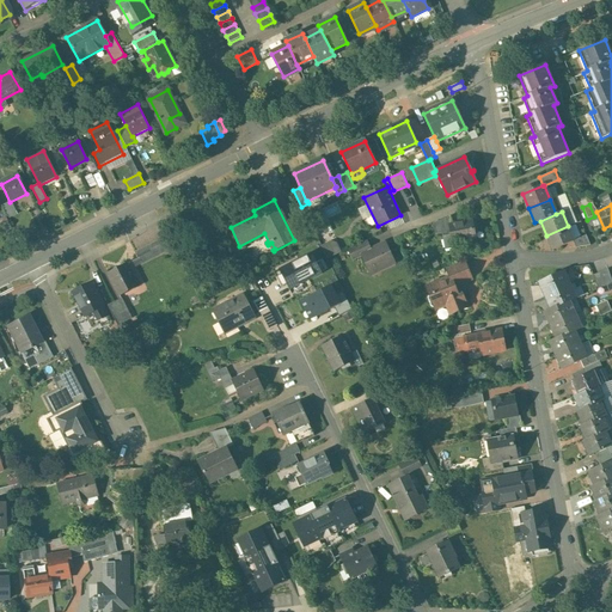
[(0,221),(4,231),(13,227),(7,214),(0,216),(0,221)]
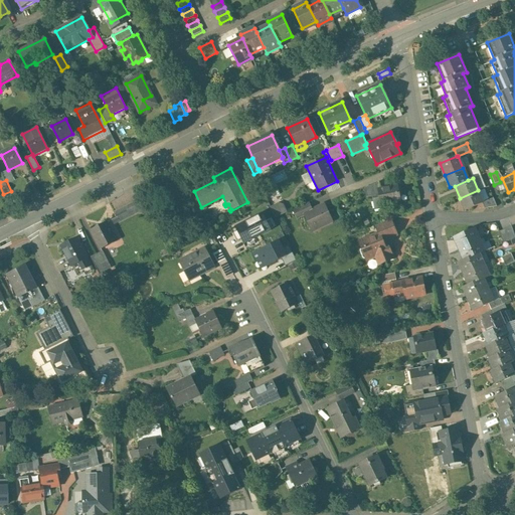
[(396,186),(378,189),(380,197),(372,199),(374,210),(383,208),(382,205),(399,201),(396,186)]
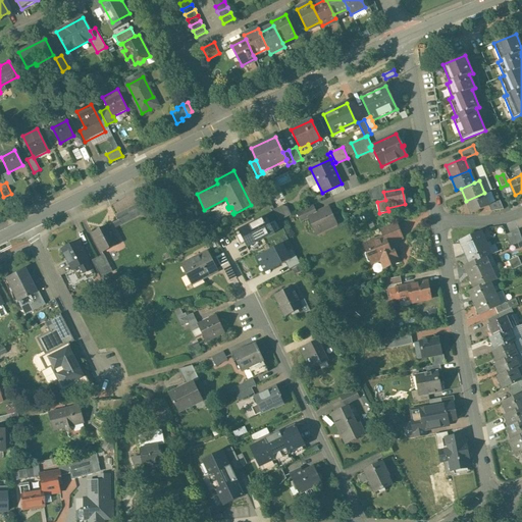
[(484,193),(466,201),(471,213),(488,206),(489,206),(488,205),(484,193)]
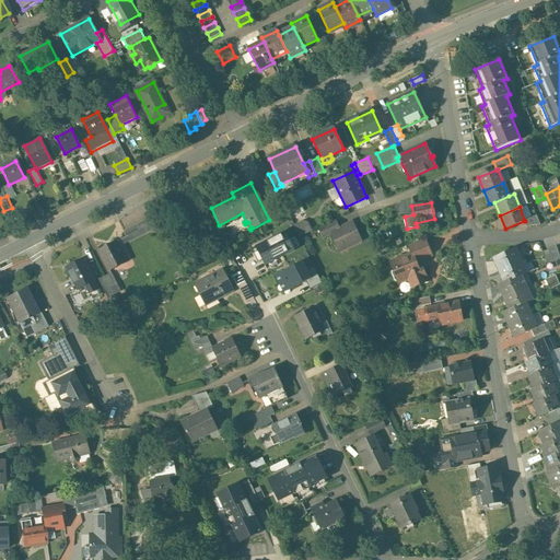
[(153,216),(125,230),(127,235),(120,238),(124,244),(152,229),(154,233),(161,230),(153,216)]
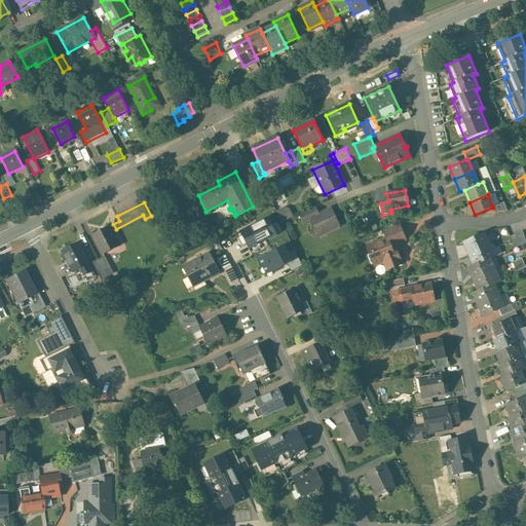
[(503,202),(492,207),(493,208),(492,208),(495,214),(498,212),(508,211),(503,202)]
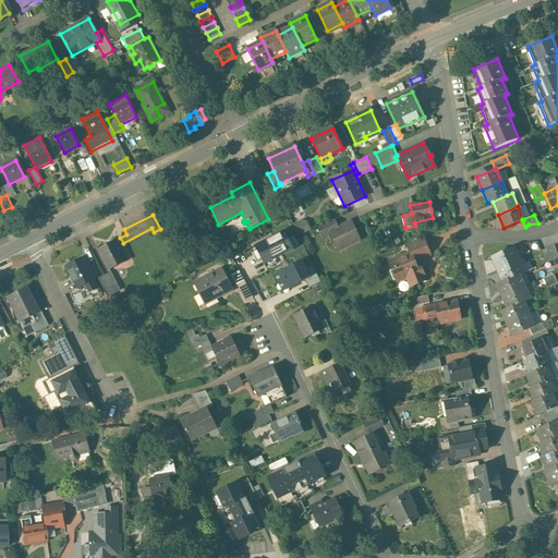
[(335,219),(317,228),(322,238),(330,234),(329,232),(338,228),(335,219)]
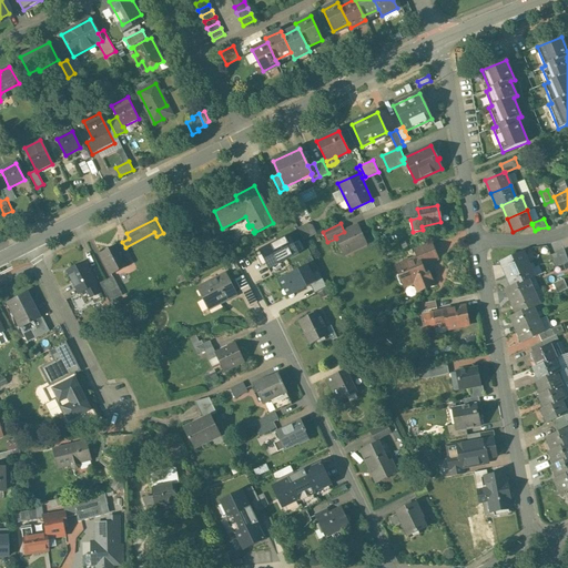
[(354,230),(351,231),(348,230),(344,232),(335,236),(336,239),(342,250),(348,246),(352,250),(364,244),(365,244),(357,226),(354,227),(353,230),(354,230)]
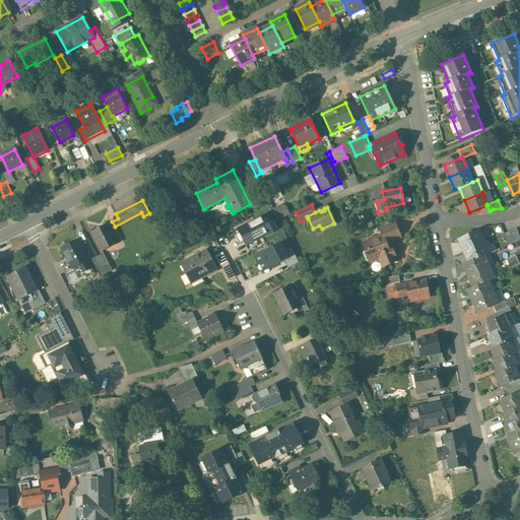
[(265,215),(236,231),(246,249),(275,234),(265,215)]
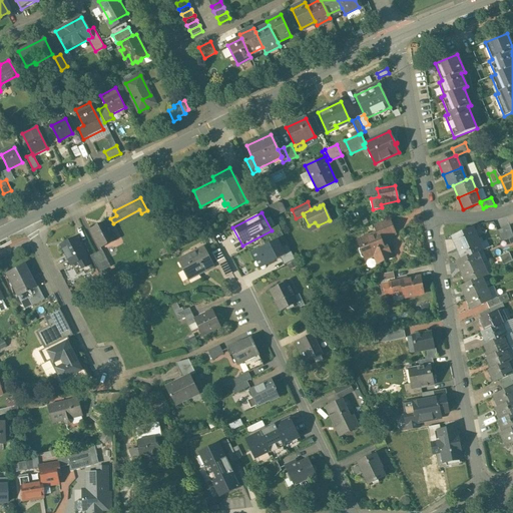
[(390,218),(374,225),(377,232),(380,231),(383,239),(396,234),(390,218)]
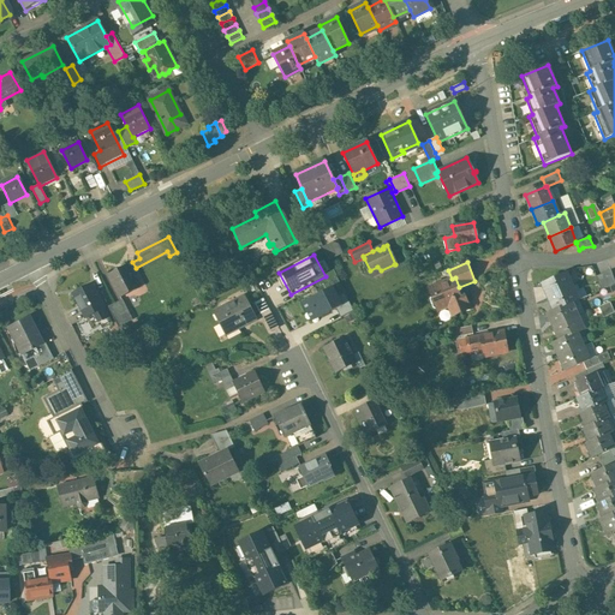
[(126,266),(108,275),(120,298),(138,288),(126,266)]
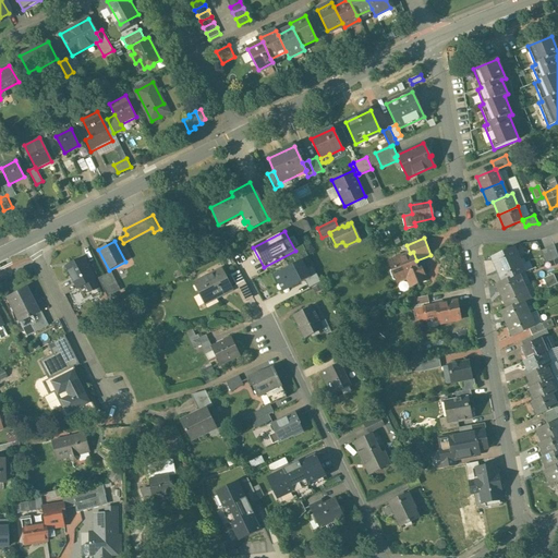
[(513,247),(492,257),(497,270),(519,261),(513,247)]
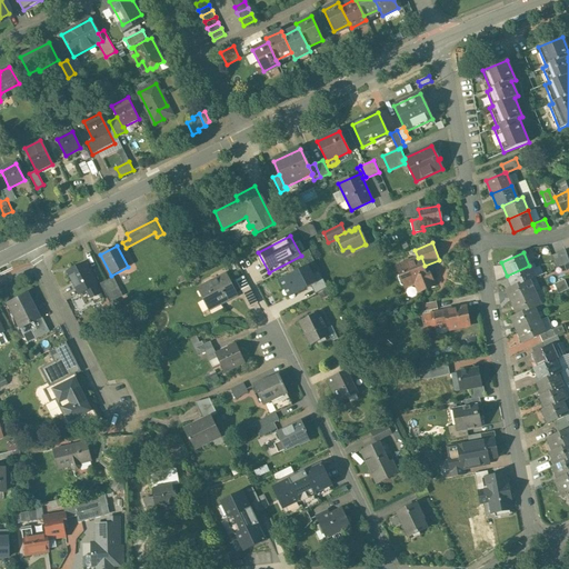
[(418,258),(408,262),(407,260),(400,262),(401,265),(397,267),(400,275),(399,276),(398,277),(398,279),(400,285),(401,286),(403,286),(405,286),(405,287),(415,283),(418,292),(429,288),(427,282),(431,280),(428,272),(426,272),(423,267),(425,266),(421,257),(418,258)]
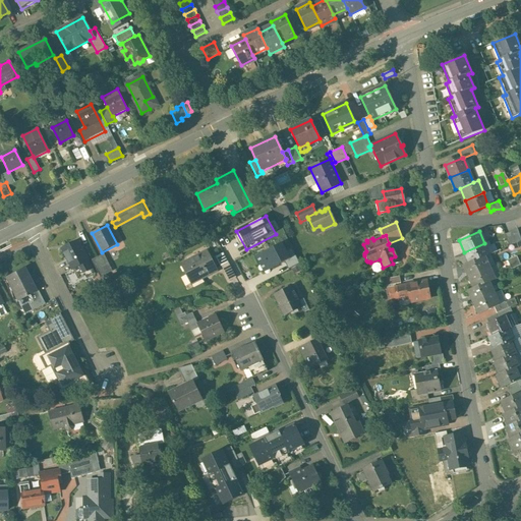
[(77,240),(62,248),(72,270),(80,266),(80,265),(89,261),(83,251),(77,240)]
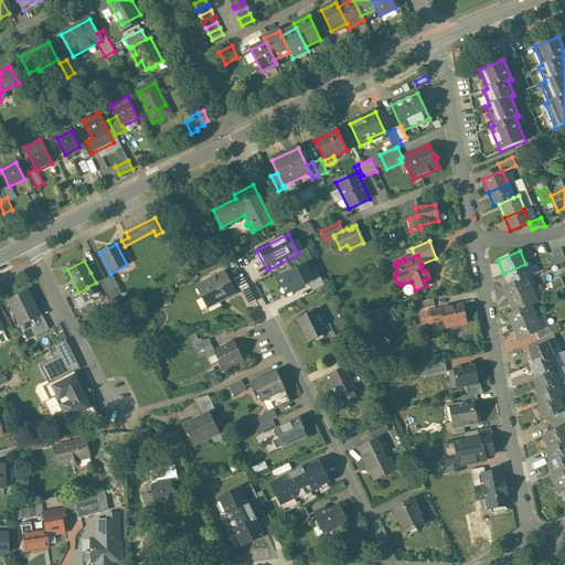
[(525,264),(503,274),(509,286),(525,278),(531,276),(525,264)]
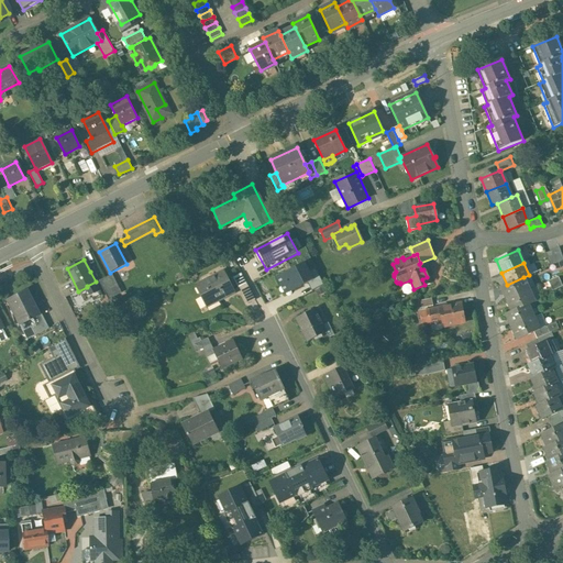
[(306,264),(275,279),(284,296),(315,280),(306,264)]
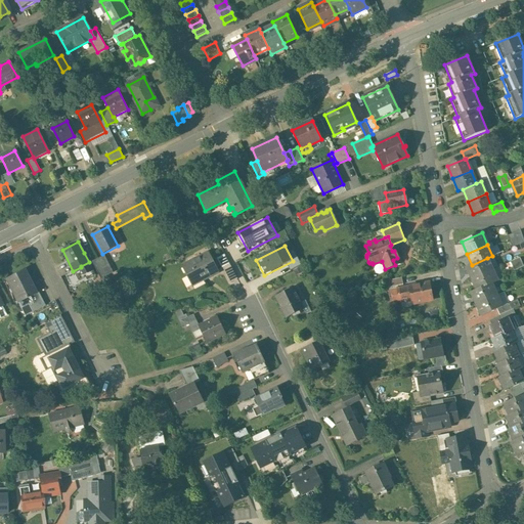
[(208,252),(181,266),(190,282),(202,277),(204,279),(218,272),(208,252)]
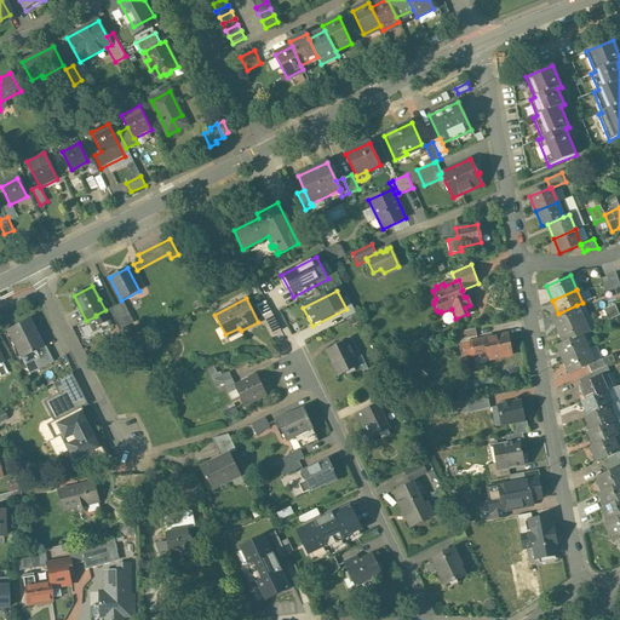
[(133,322),(124,302),(116,305),(126,326),(133,322)]
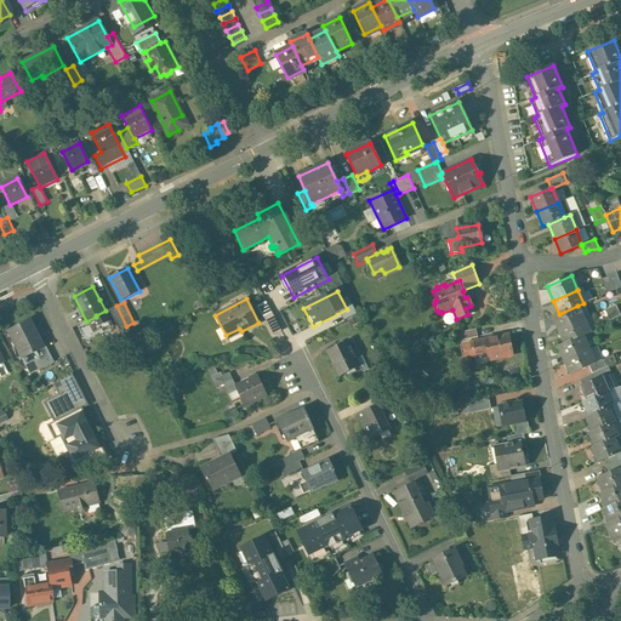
[(126,326),(117,306),(109,309),(119,330),(126,326)]
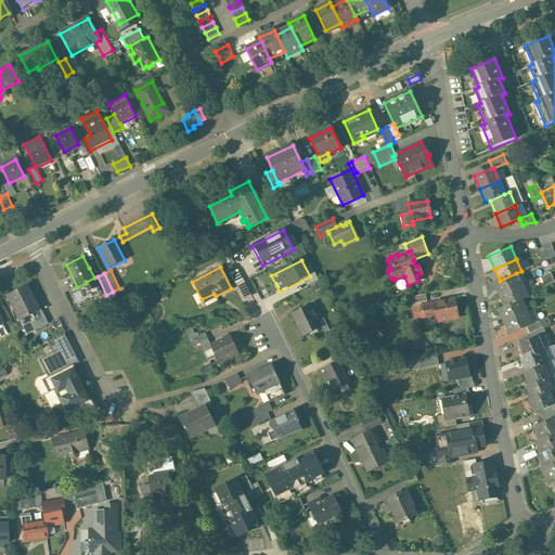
[(500,281),(493,283),(499,295),(521,286),(516,273),(500,281)]
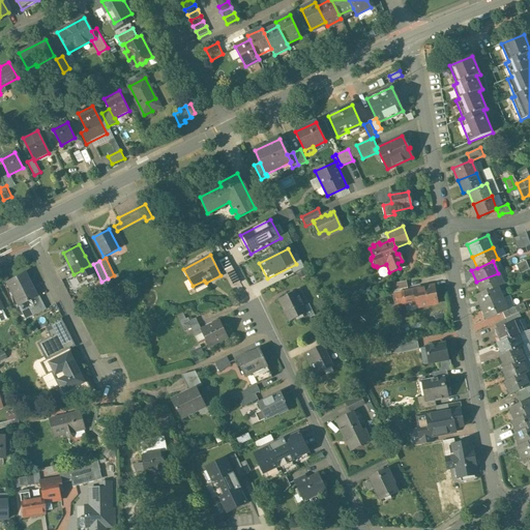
[(525,261),(516,265),(520,273),(529,269),(525,261)]
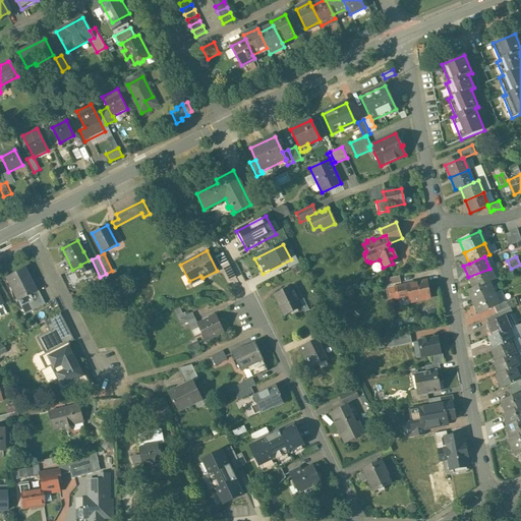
[(236,278),(228,263),(221,266),(229,281),(236,278)]
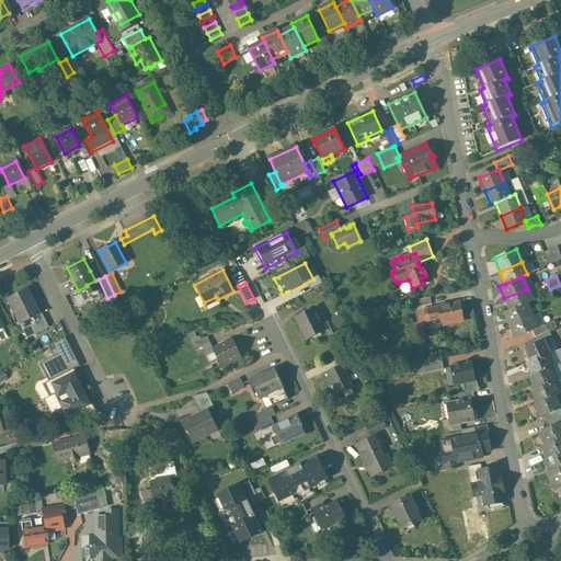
[(24,289),(6,299),(22,330),(30,325),(34,334),(47,328),(44,320),(33,325),(30,319),(37,315),(24,289)]
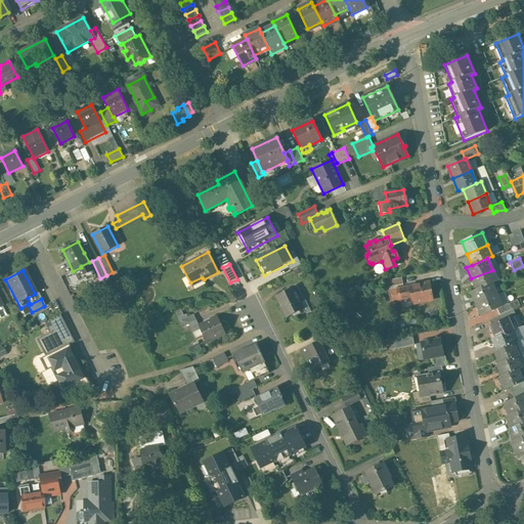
[(492,270),(471,278),(476,291),(491,284),(497,281),(492,270)]
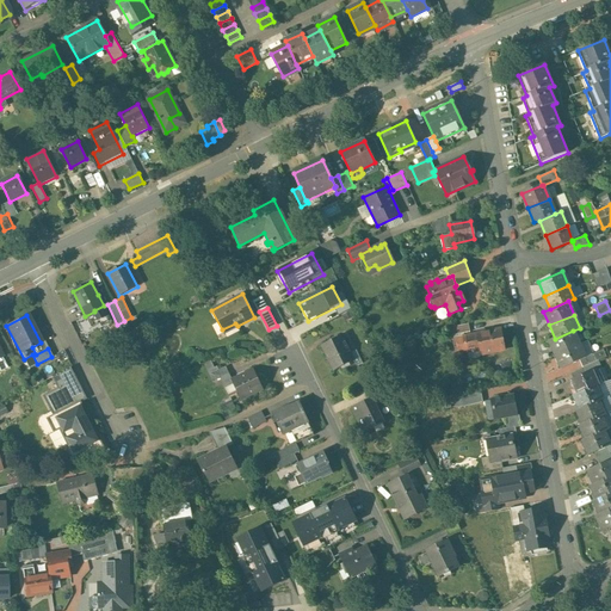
[(468,325),(448,328),(449,337),(469,332),(468,325)]
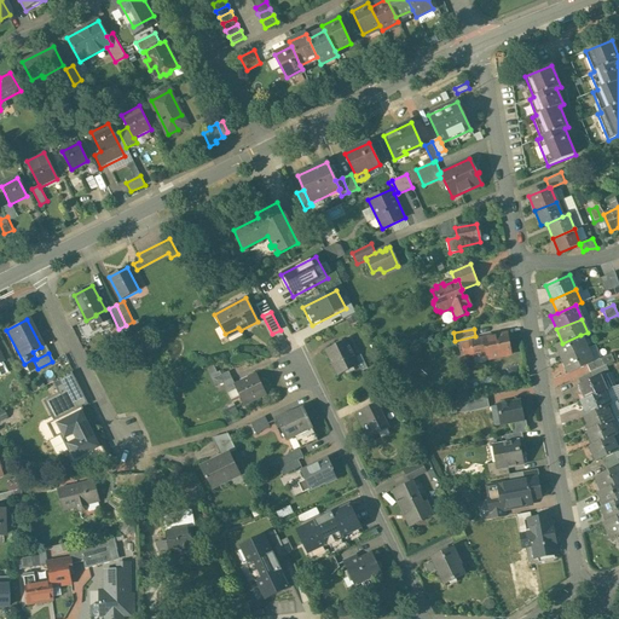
[(507,334),(470,341),(473,357),(486,353),(487,359),(510,354),(507,334)]
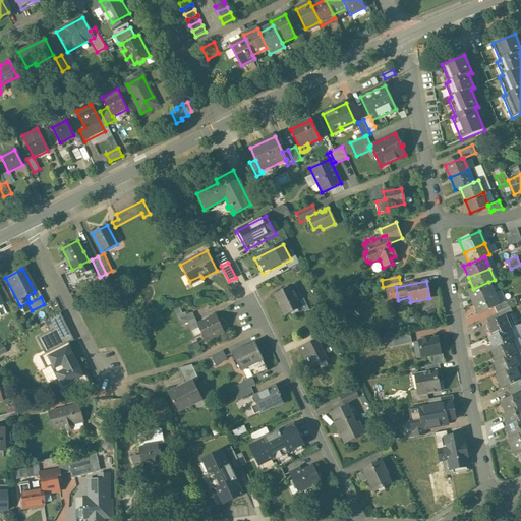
[(473,289),(468,291),(473,302),(494,293),(488,282),(473,289)]
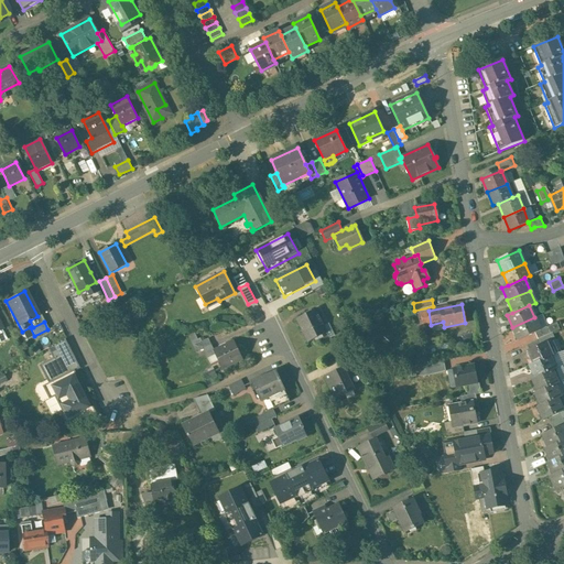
[(315,311),(297,320),(308,342),(326,334),(326,333),(323,326),(318,315),(317,315),(315,311)]
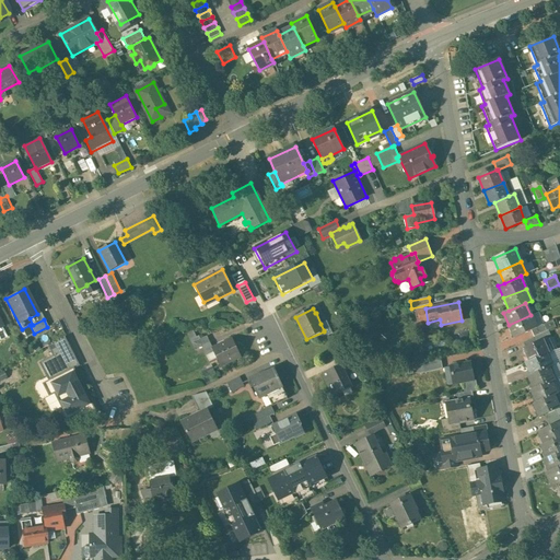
[(37,314),(30,318),(33,325),(44,319),(39,312),(37,314)]
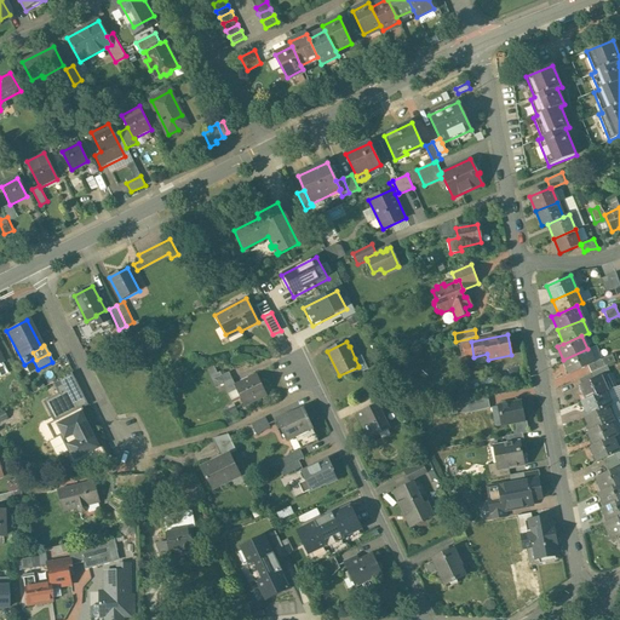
[(587,349),(563,360),(569,374),(587,366),(593,363),(593,362),(587,349)]
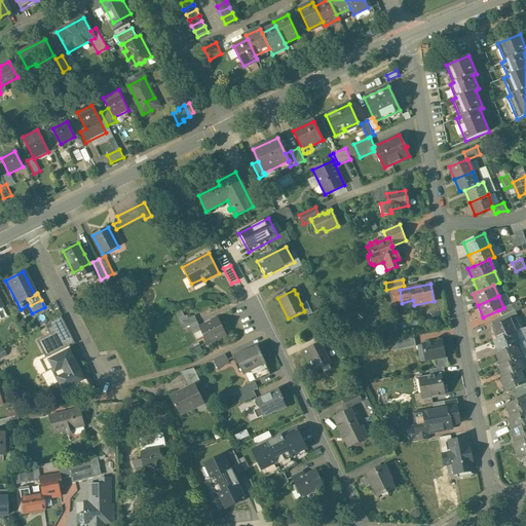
[(311,312),(306,301),(301,304),(304,310),(304,311),(306,315),(311,312)]
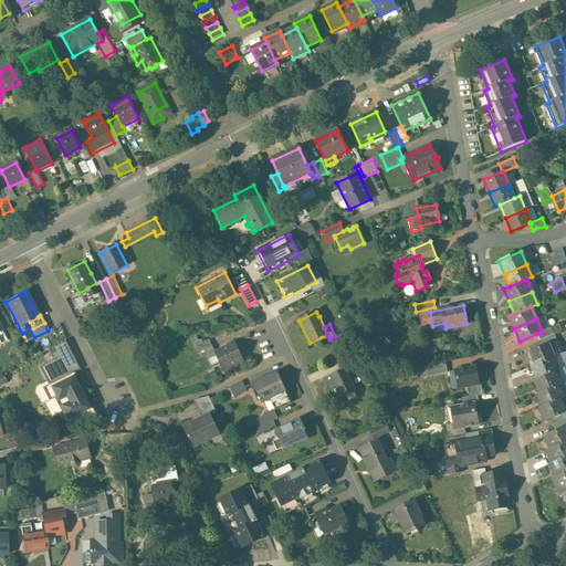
[(558,324),(549,327),(553,335),(562,331),(558,324)]
